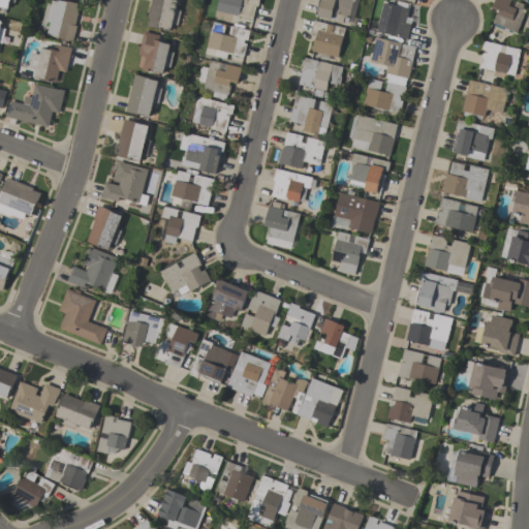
[(0,0),(14,0),(14,2),(9,1),(8,8),(0,6),(0,0)]
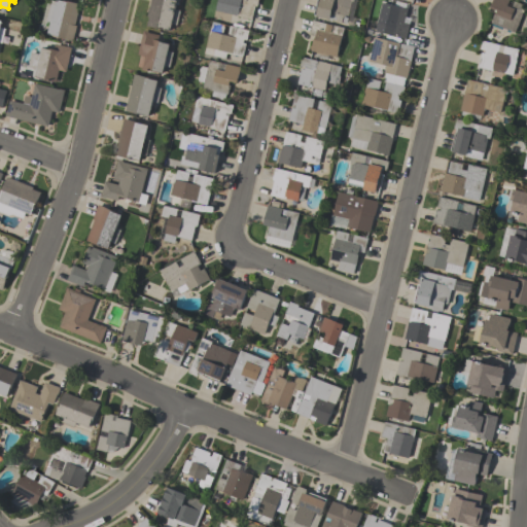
[(48,34),(51,21),(46,20),(50,3),(56,4),(56,0),(65,0),(79,3),(74,25),(76,25),(73,40),(48,34)]
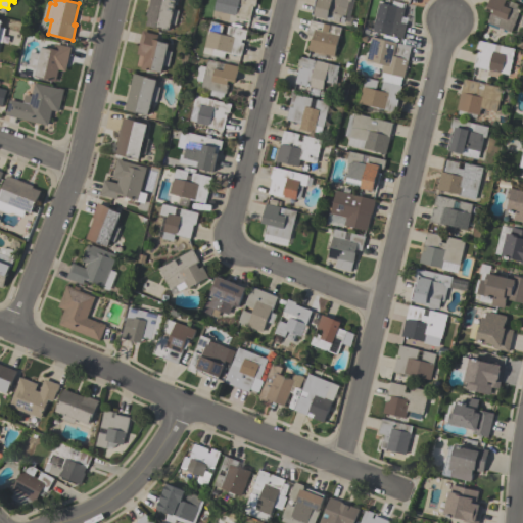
[(145,25),(147,16),(145,16),(149,0),(176,0),(174,9),(178,10),(175,25),(171,24),(170,30),(145,25)]
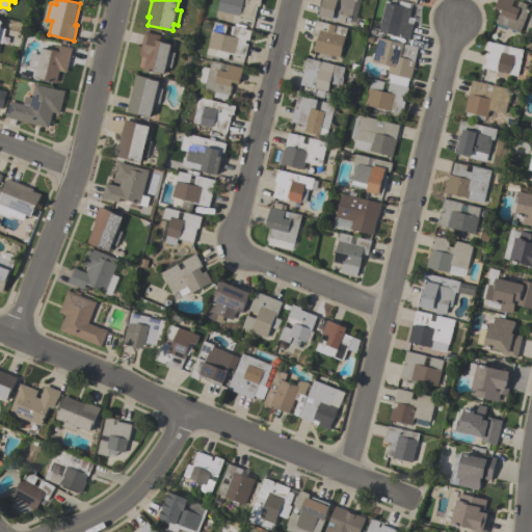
[(254,20),(217,10),(219,0),(261,0),(260,6),(258,5),(254,20)]
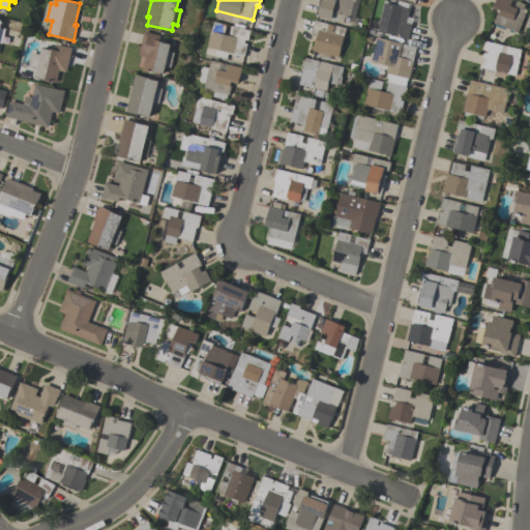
[(348,23),(318,16),(318,15),(316,13),(319,0),(356,0),(356,2),(353,1),(348,23)]
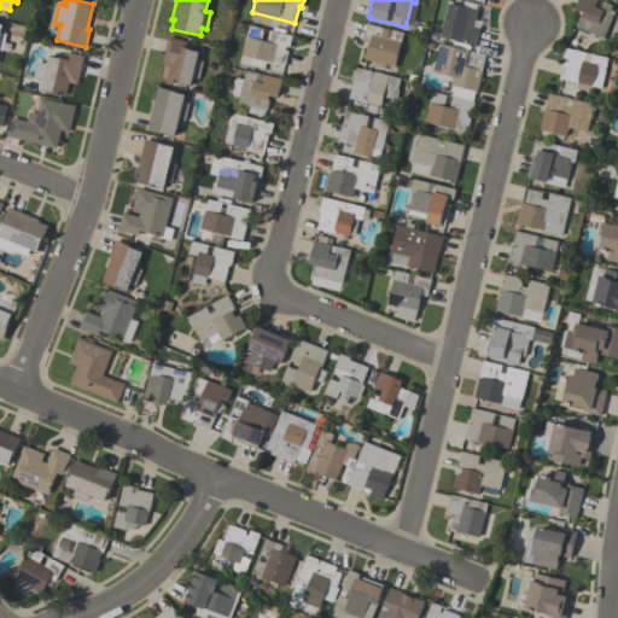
[(575,9),(577,0),(596,0),(594,6),(600,9),(602,1),(616,6),(604,38),(575,27),(579,16),(581,17),(583,12),(575,9)]
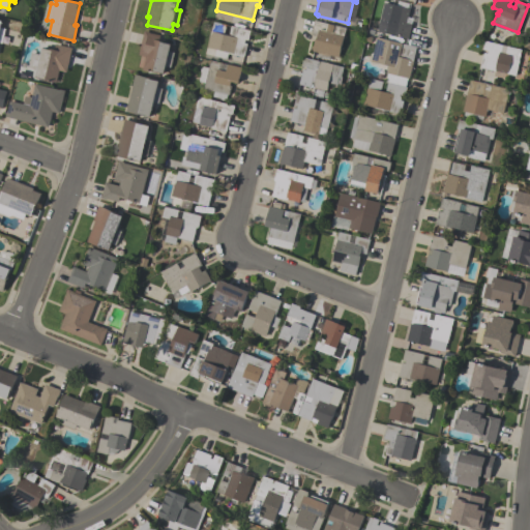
[(408,38),(377,31),(384,2),(410,8),(407,18),(406,23),(411,24),(408,38)]
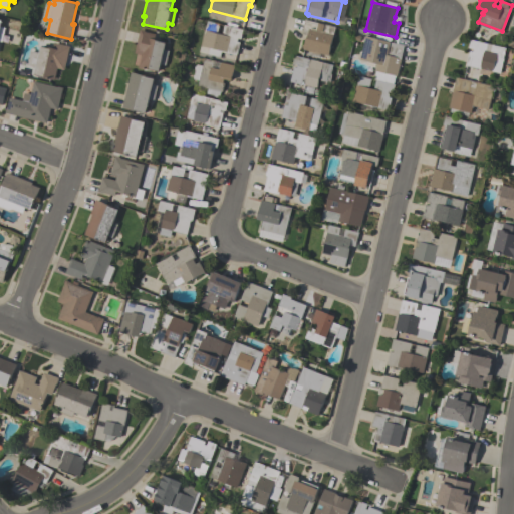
[(334,27),(328,55),(318,53),(318,54),(307,51),(308,50),(302,49),(305,38),(306,38),(307,35),(301,34),(304,20),(334,27)]
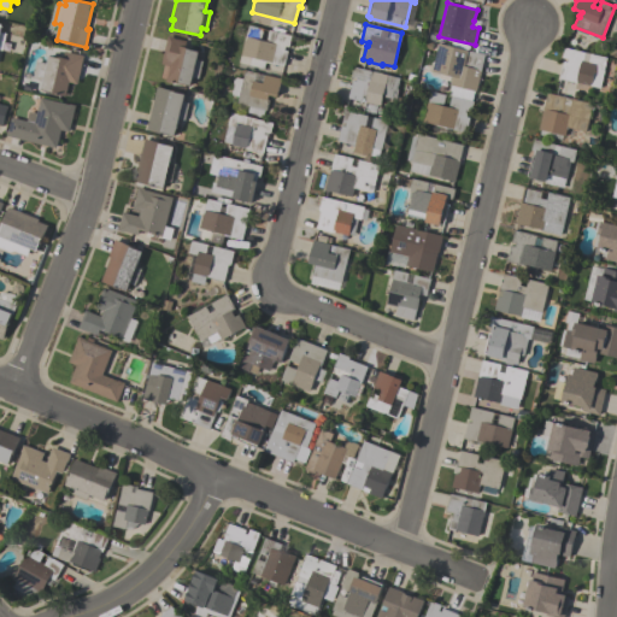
[(292,35),(289,47),(286,46),(285,50),(288,51),(283,66),(265,62),(264,69),(248,65),(251,57),(241,54),(245,40),(250,25),(264,29),(260,40),(266,41),(269,30),(292,35)]
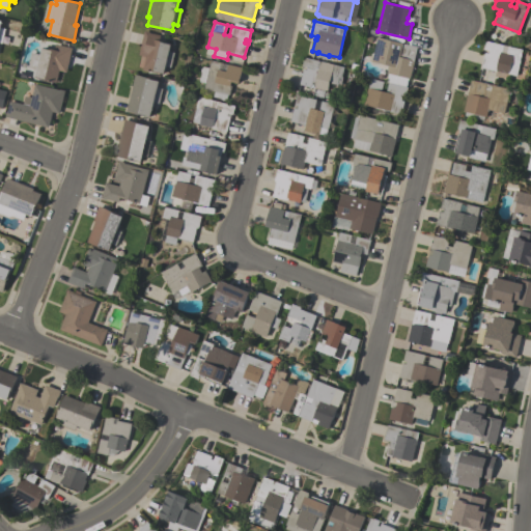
[(143,68),(145,57),(139,55),(144,31),(161,35),(160,40),(171,44),(169,51),(174,52),(170,67),(166,66),(165,74),(143,68)]
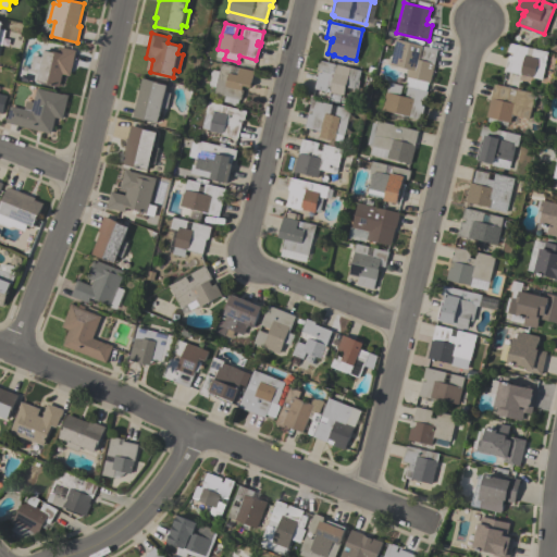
[(437,49),(430,82),(429,82),(426,91),(405,86),(407,77),(406,76),(407,69),(390,64),(396,39),(437,49)]
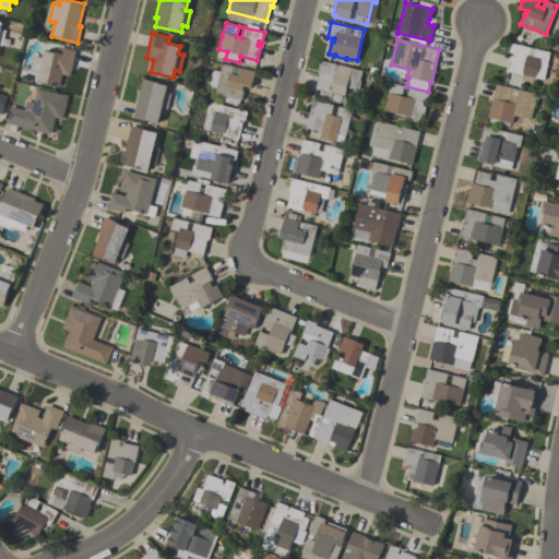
[(507,70),(510,55),(513,56),(514,54),(509,51),(511,43),(530,47),(530,48),(535,49),(535,48),(549,51),(547,62),(548,62),(544,80),(507,70)]
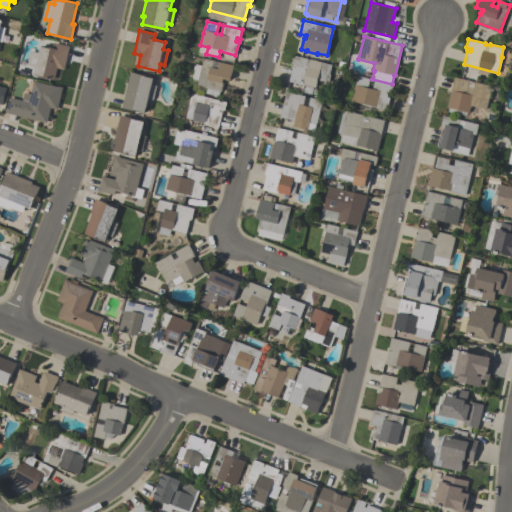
[(34,74),(35,67),(27,65),(30,51),(39,53),(41,45),(52,48),(53,42),(70,47),(64,69),(56,68),(54,79),(34,74)]
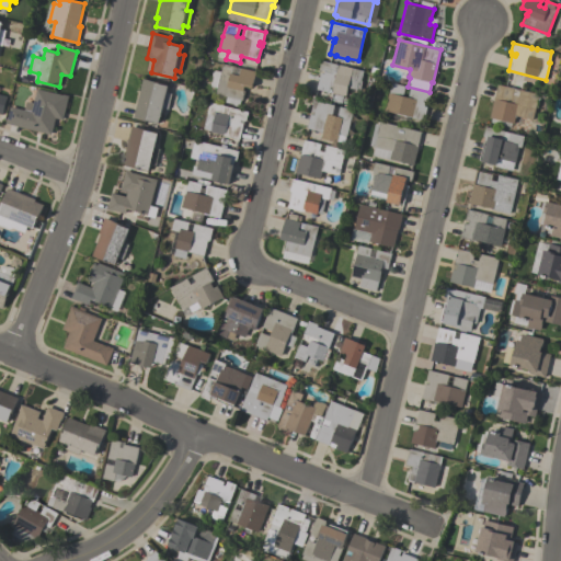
[(363,70),(361,79),(362,81),(359,90),(347,88),(345,95),(343,95),(341,103),(332,101),(334,93),(317,89),(320,72),(323,73),(323,71),(319,70),(321,60),(363,70)]
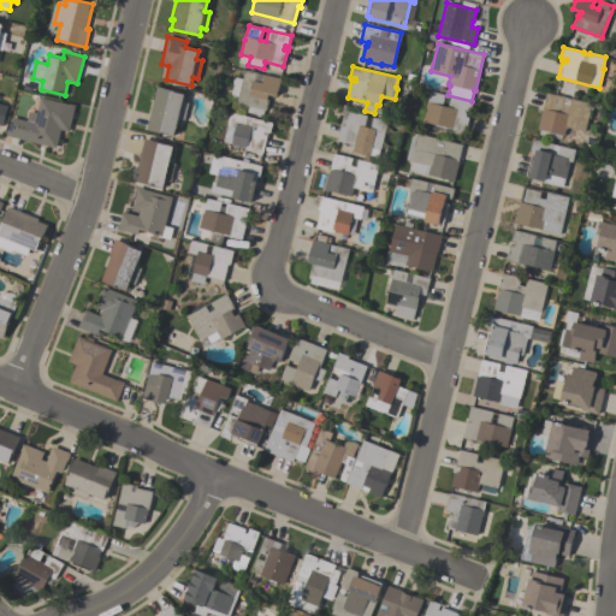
[(266,110),(265,110),(262,116),(260,117),(258,117),(256,116),(255,114),(253,114),(250,113),(248,113),(247,112),(249,106),(236,104),(238,96),(231,95),(231,94),(231,92),(231,90),(232,89),(234,87),(234,86),(232,83),(232,82),(232,81),(234,80),(235,78),(236,77),(242,78),(244,70),(259,73),(264,75),(282,78),(277,96),(268,95),(267,100),(268,100),(266,110)]
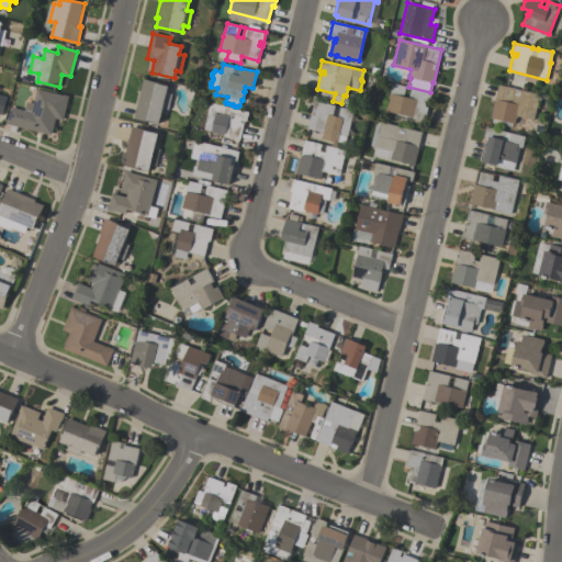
[(134,117),(143,79),(169,85),(167,92),(171,93),(168,110),(164,109),(159,124),(134,117)]
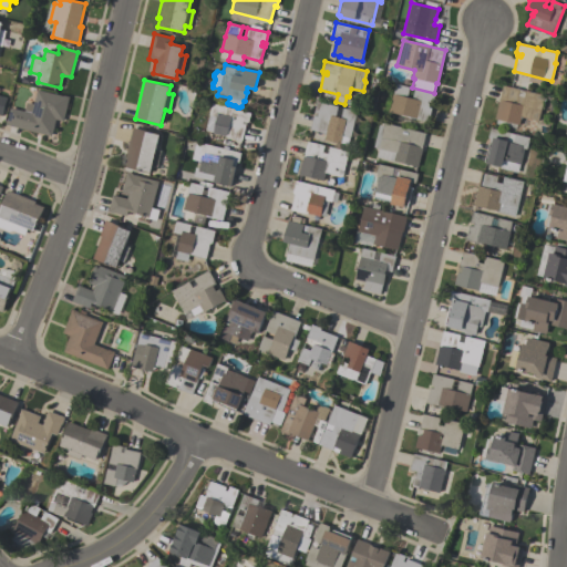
[(428,122),(411,117),(411,116),(388,111),(392,94),(393,94),(395,84),(409,88),(406,96),(412,99),(414,89),(435,93),(432,104),(429,103),(429,106),(432,106),(428,122)]
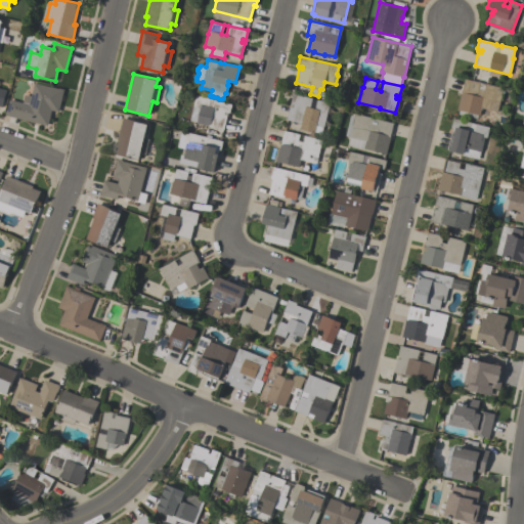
[(456,108),(465,79),(504,88),(497,112),(481,107),(479,115),(456,108)]
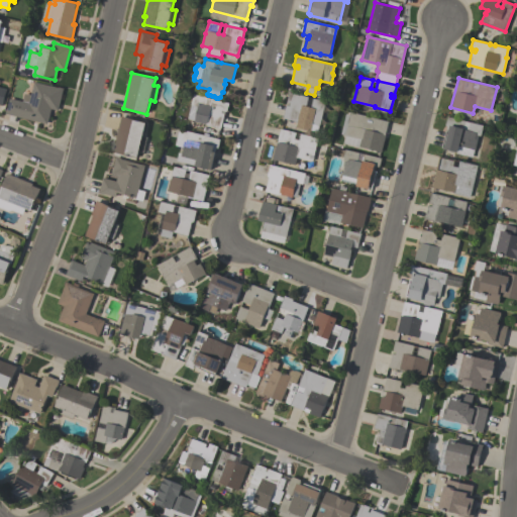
[(63,88),(58,110),(50,109),(46,123),(5,114),(9,98),(22,101),(24,93),(30,95),(33,82),(58,88),(58,87),(63,88)]
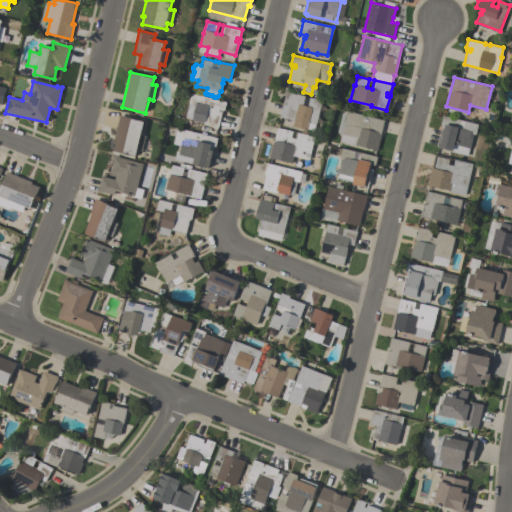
[(321,100),(316,125),(315,124),(314,131),(307,129),(307,130),(292,126),(294,120),(280,117),(283,104),(286,105),(287,101),(283,101),(285,92),(305,96),(304,96),(309,98),(309,97),(321,100)]
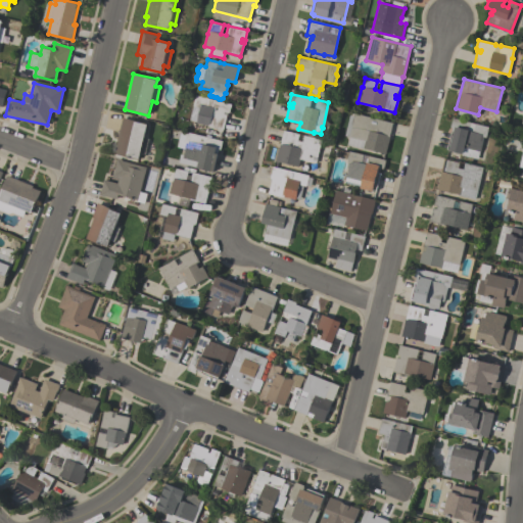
[(190,120),(193,106),(192,106),(195,95),(231,104),(229,113),(224,111),(224,114),(227,115),(223,130),(196,123),(196,122),(190,120)]
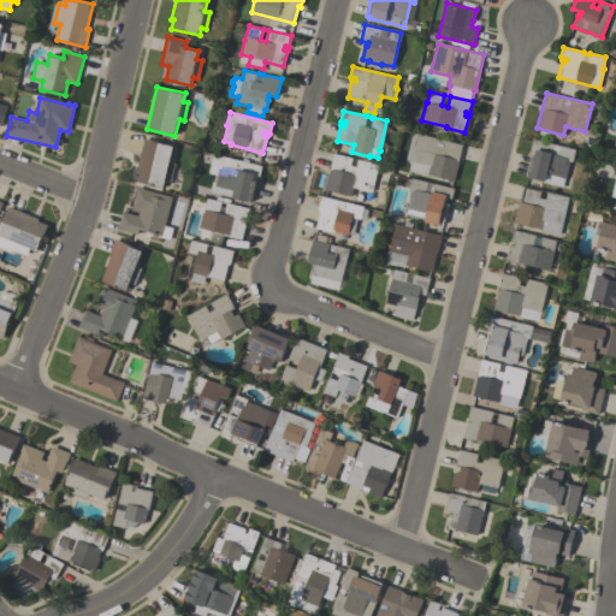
[(454,181),(428,175),(427,177),(408,172),(410,161),(406,160),(412,135),(416,136),(418,134),(462,144),(454,181)]
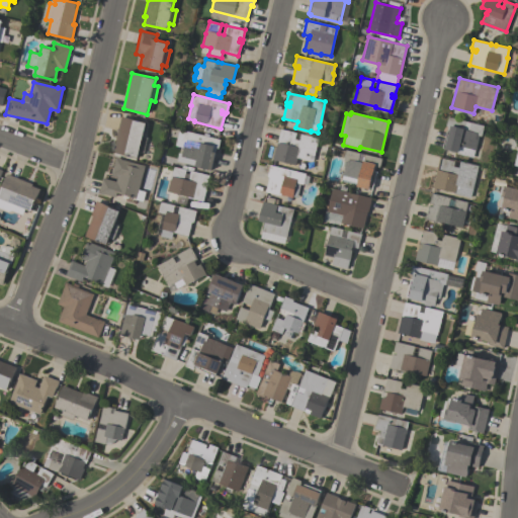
[(138,158),(114,153),(116,145),(114,144),(121,116),(147,122),(143,137),(147,138),(144,152),(140,151),(138,158)]
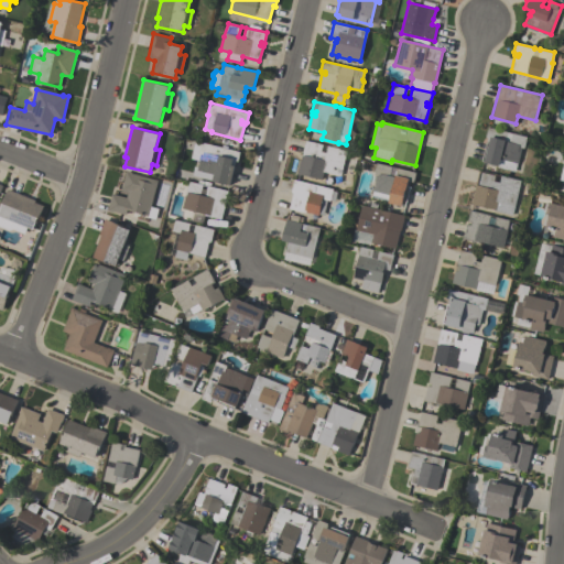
[(527,137),(524,149),(521,148),(518,163),(517,163),(514,172),(497,167),(498,165),(485,162),(481,161),(488,138),(486,137),(488,128),(527,137)]
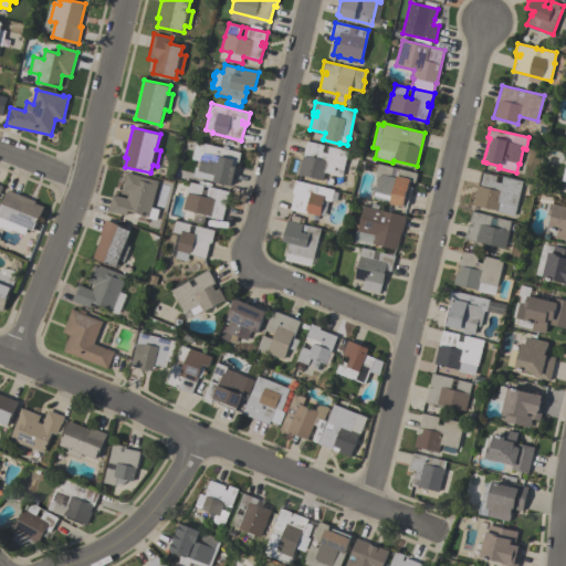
[(348,150),(342,176),(325,173),(323,180),(299,174),(303,156),(304,156),(307,140),(324,145),(322,152),(327,153),(329,146),(348,150)]
